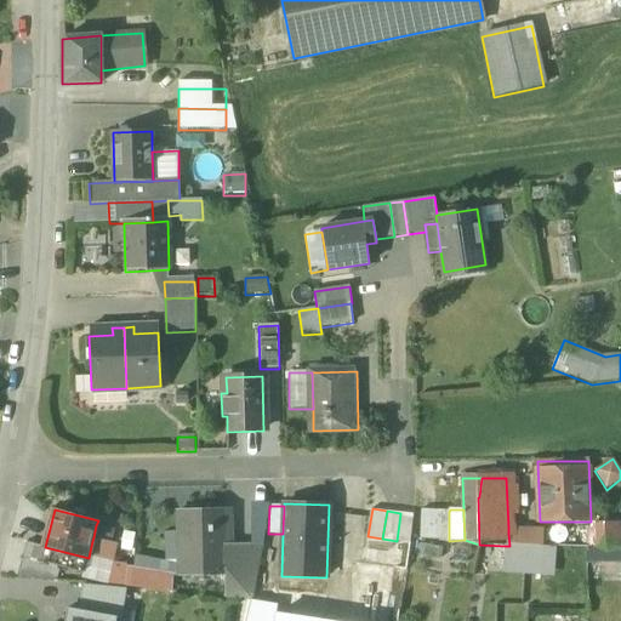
[(420,540),(449,541),(449,512),(421,511),(420,540)]
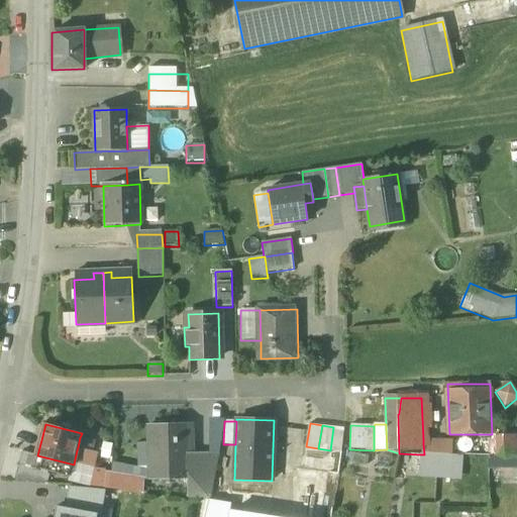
[(156,480),(189,478),(190,478),(189,454),(188,426),(148,427),(148,443),(148,446),(154,445),(156,480)]
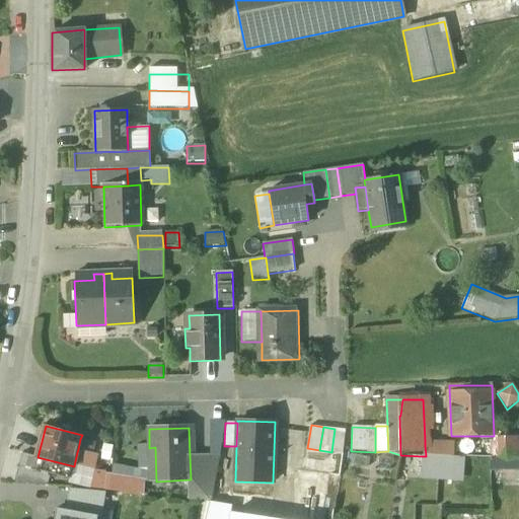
[(348,431),(335,429),(331,452),(344,454),(348,431)]
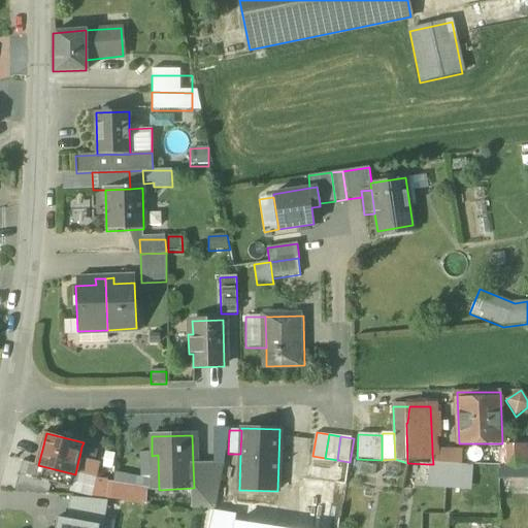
[(498,443),(498,463),(527,462),(527,461),(527,443),(498,443)]
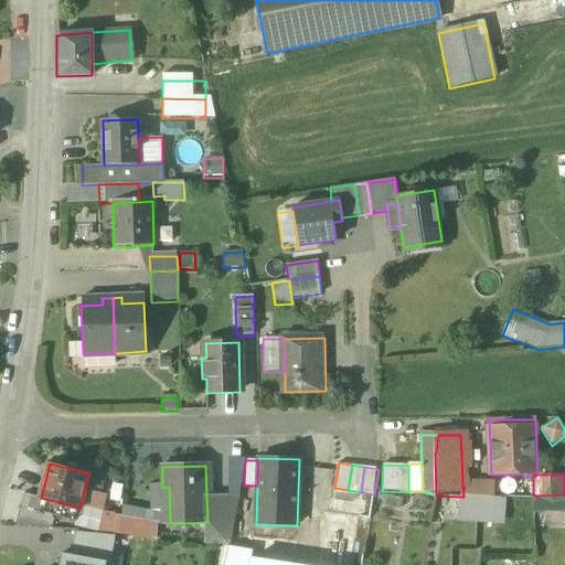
[(105,482),(87,478),(85,489),(103,493),(105,482)]
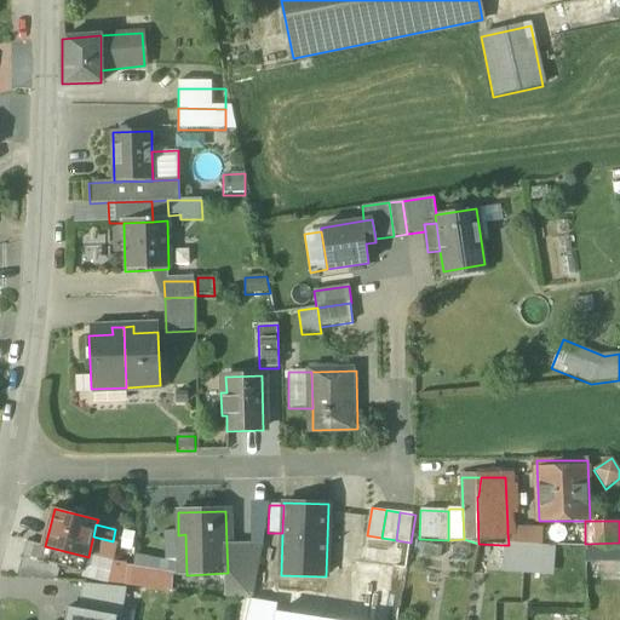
[(541,529),(507,527),(507,533),(528,534),(529,546),(543,546),(541,529)]
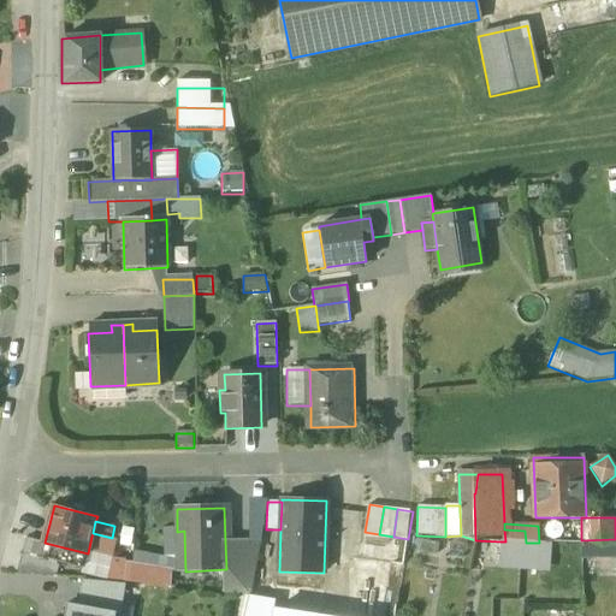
[(134,552),(132,564),(158,569),(173,573),(179,572),(177,532),(177,528),(164,528),(165,557),(134,552)]
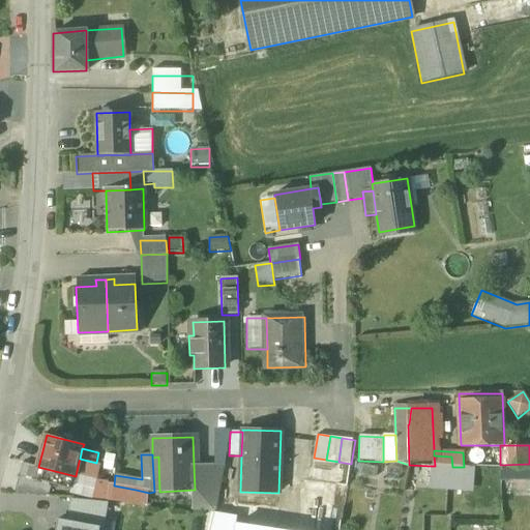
[(435,466),(452,467),(451,457),(434,455),(435,466)]
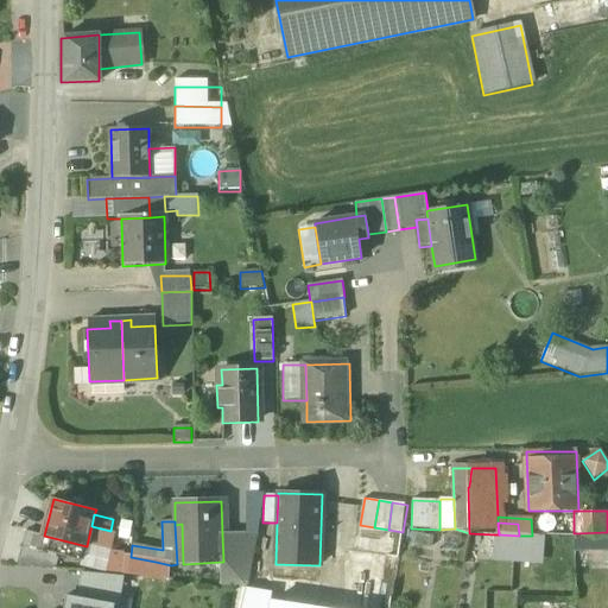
[(111,531),(92,526),(90,530),(88,540),(111,546),(114,532),(111,531)]
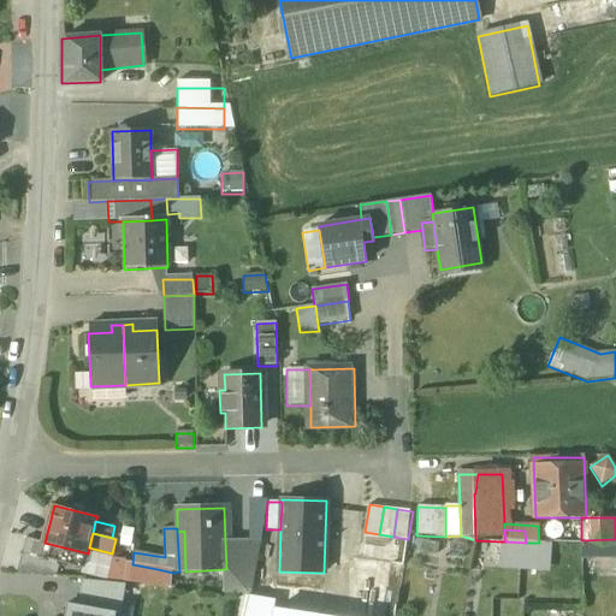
[(54,545),(45,543),(22,537),(12,574),(53,578),(57,562),(51,560),(54,545)]
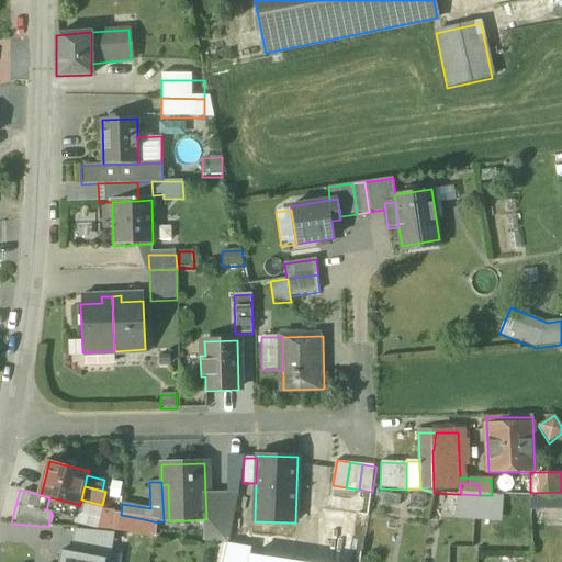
[(237,494),(205,494),(206,519),(205,519),(205,541),(227,543),(237,494)]
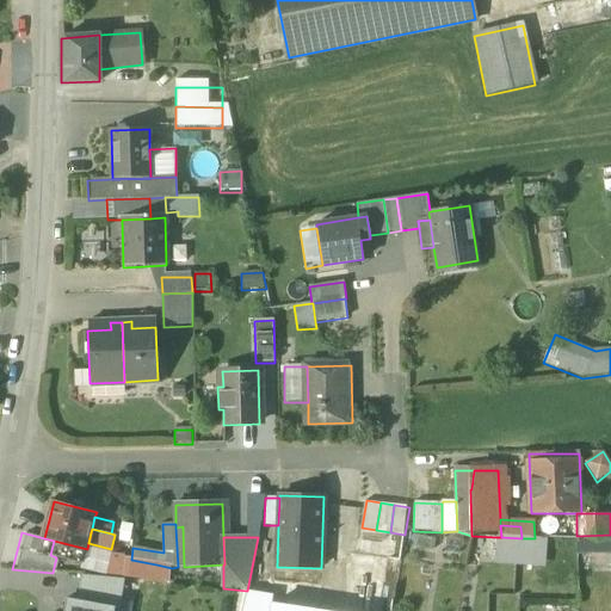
[(501,537),(497,537),(495,565),(545,567),(547,539),(535,538),(522,538),(501,537)]
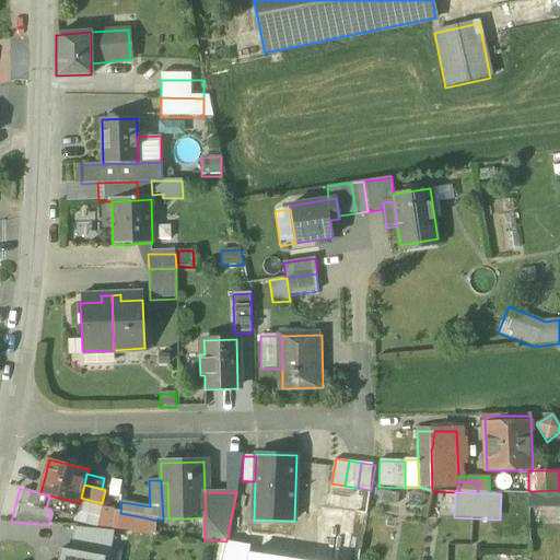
[(51,511),(76,516),(77,514),(80,503),(49,496),(46,509),(51,511)]
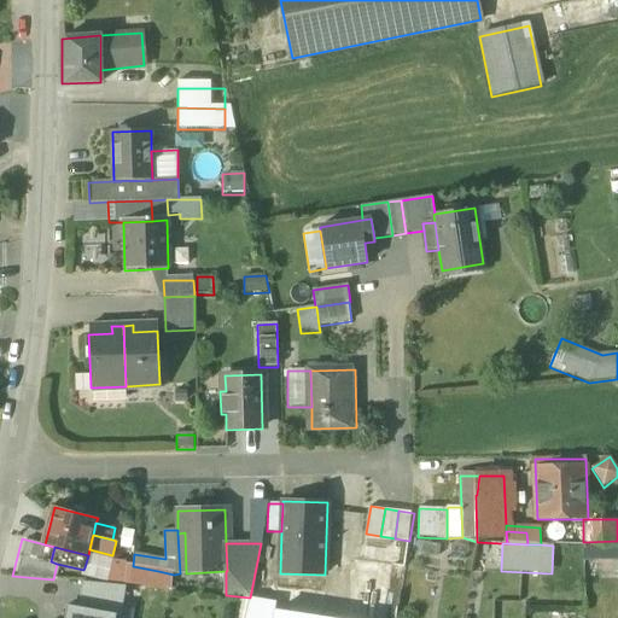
[(83,570),(103,575),(106,570),(111,563),(112,555),(89,549),(88,555),(85,567),(83,570)]
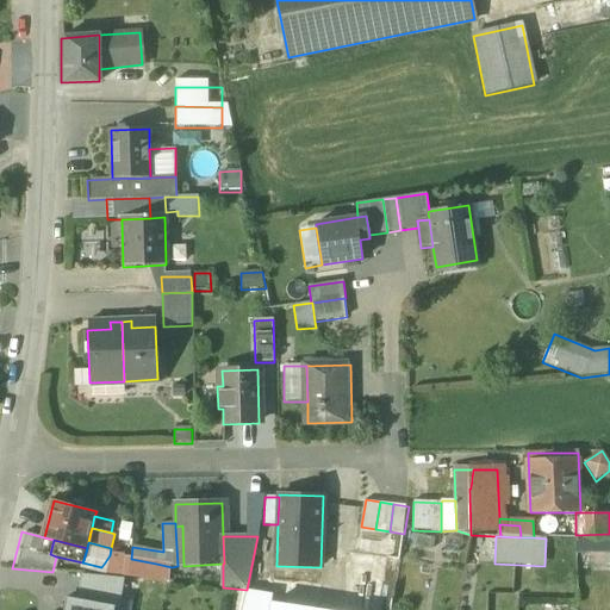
[(131,559),(110,555),(105,562),(101,567),(97,574),(155,579),(156,564),(131,559)]
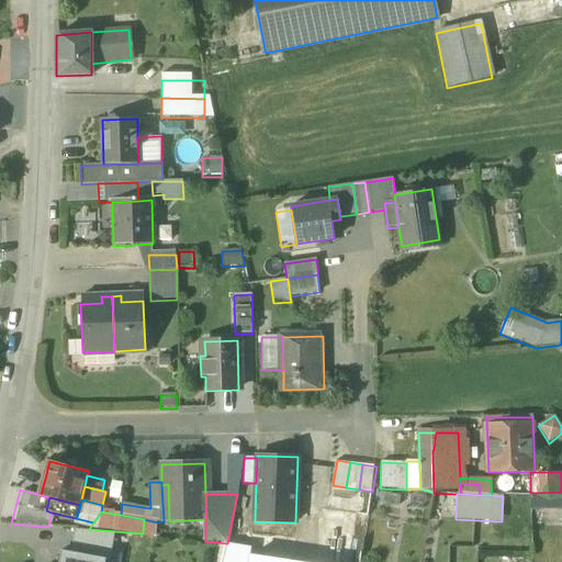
[(337,558),(349,559),(355,516),(323,512),(316,555),(337,558)]
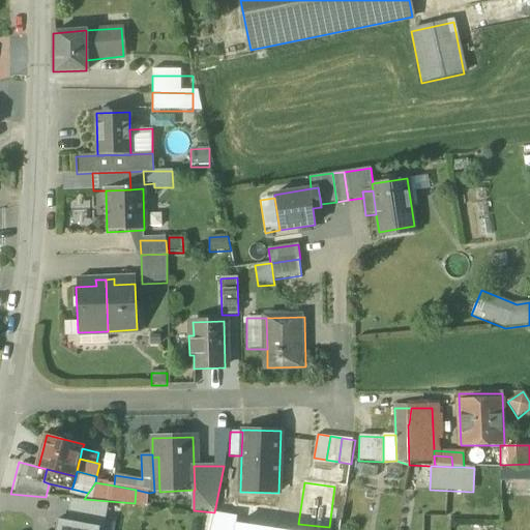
[(149,493),(136,490),(135,503),(148,505),(149,493)]
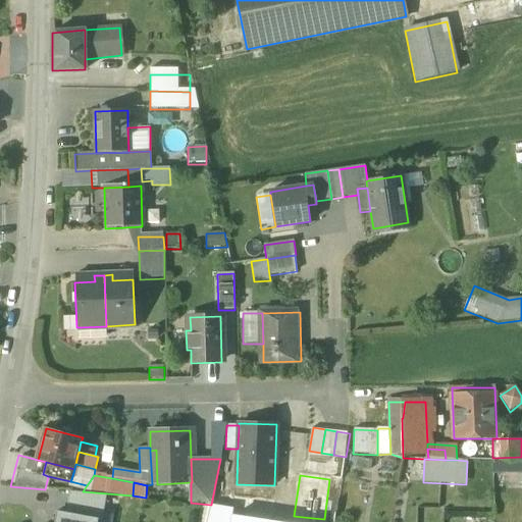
[(69,491),(67,508),(75,510),(103,514),(106,496),(69,491)]
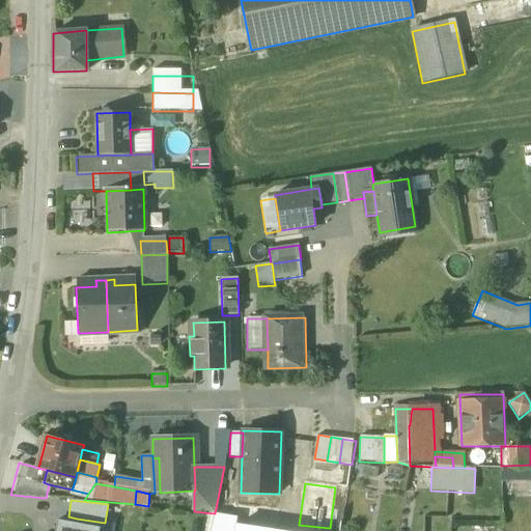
[(277,530),(278,520),(236,512),(235,516),(215,513),(211,530),(277,530)]
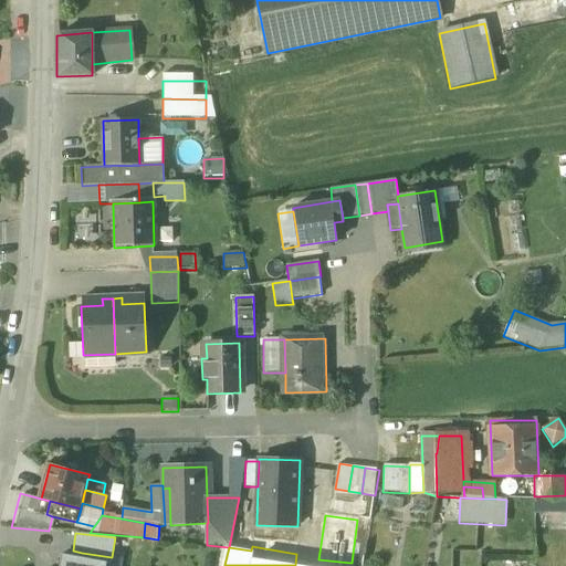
[(112,557),(82,553),(81,558),(106,563),(106,564),(111,565),(112,557)]
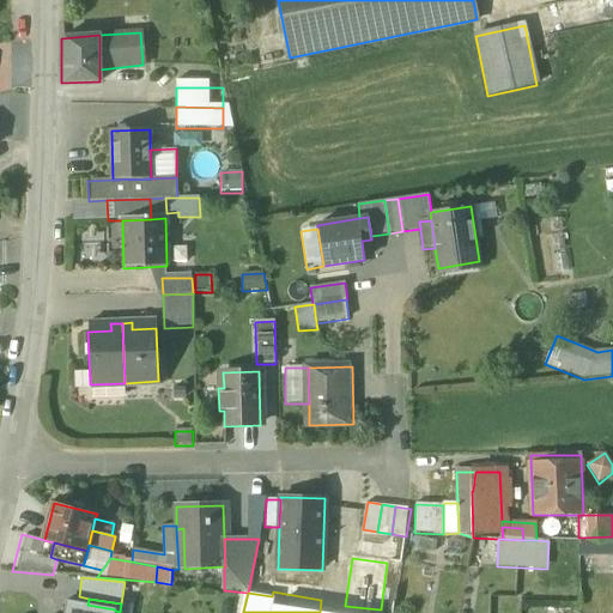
[(345,606),(321,600),(320,612),(366,612),(368,608),(345,606)]
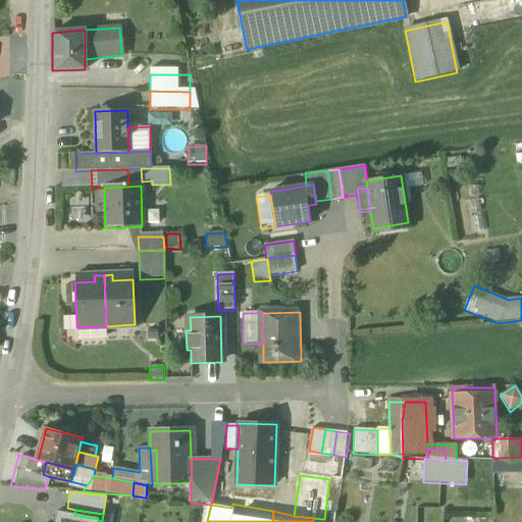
[(97,521),(98,520),(98,519),(74,515),(66,513),(57,512),(55,521),(97,521)]
